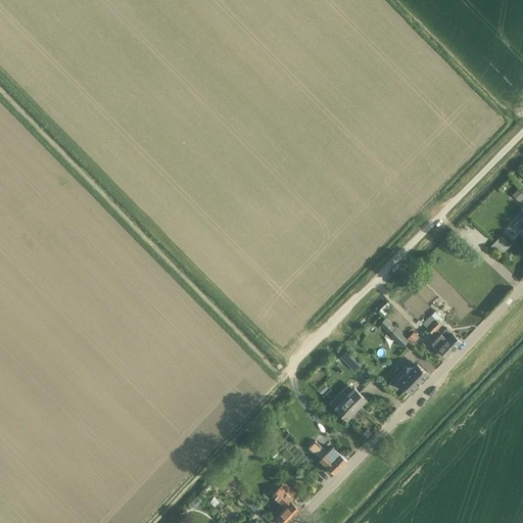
[(522,192),(519,188),(513,194),(522,204),(522,192)]
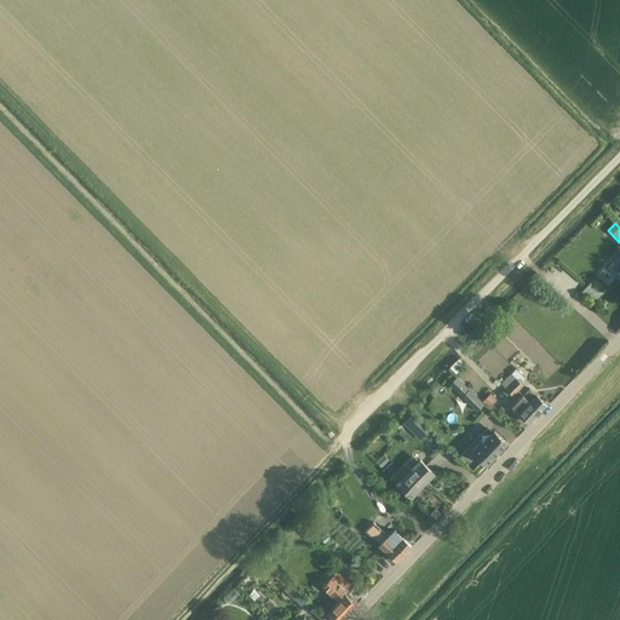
[(597,298),(604,291),(593,280),(586,287),(597,298)]
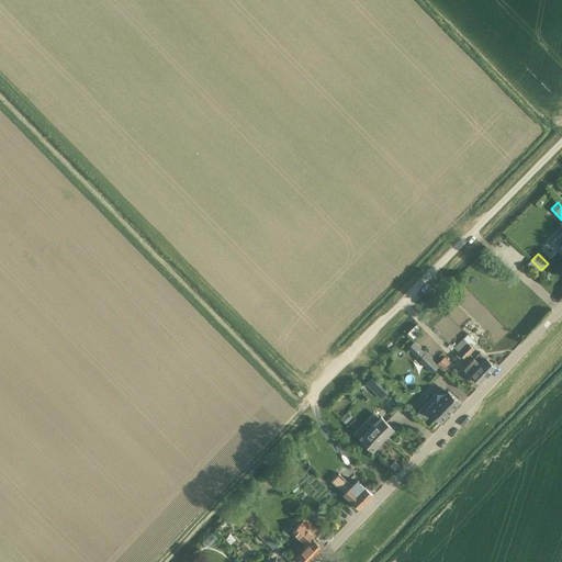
[(463,348),(470,353),(474,349),(473,347),(476,344),(468,334),(465,336),(468,343),(463,348)]
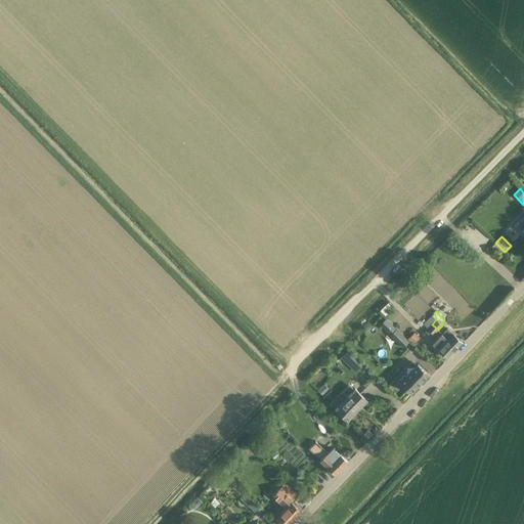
[(424,324),(428,329),(426,331),(429,334),(431,332),(434,335),(438,330),(432,324),(436,319),(434,313),(424,324)]
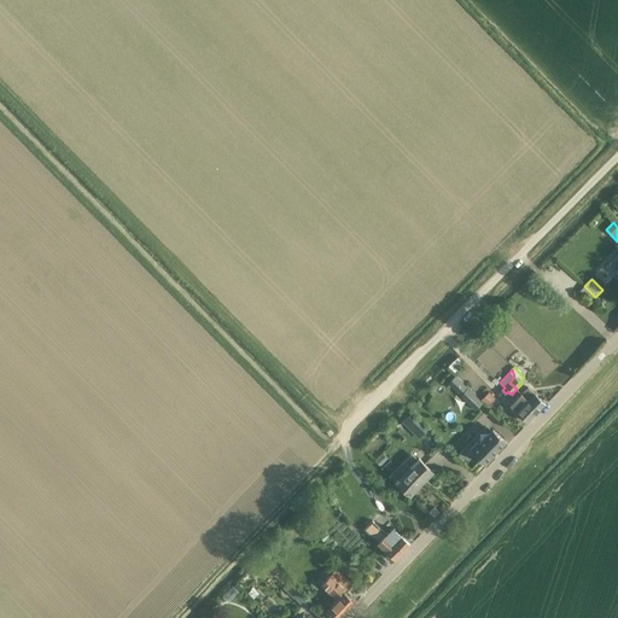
[(455,375),(448,383),(460,395),(476,409),(483,402),(468,388),(455,375)]
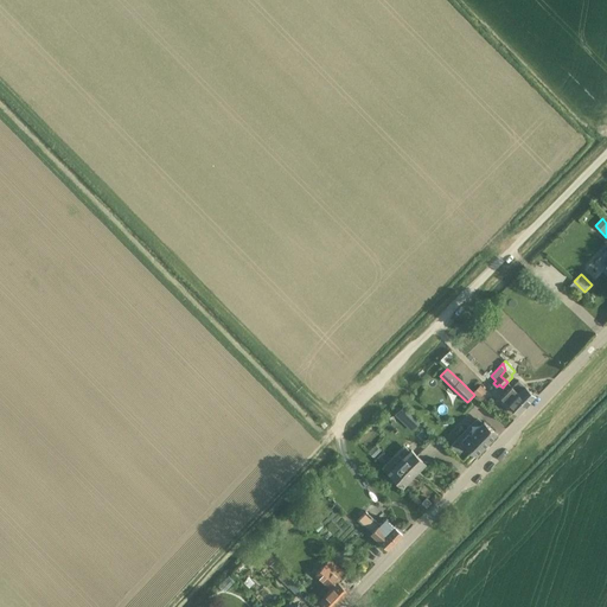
[(518,381),(512,387),(512,388),(518,394),(518,395),(529,404),(536,396),(526,388),(525,387),(518,381)]
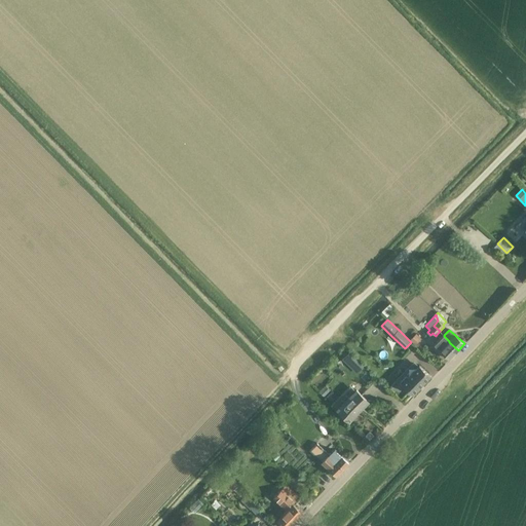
[(421,338),(416,333),(410,340),(420,349),(423,346),(418,342),(421,338)]
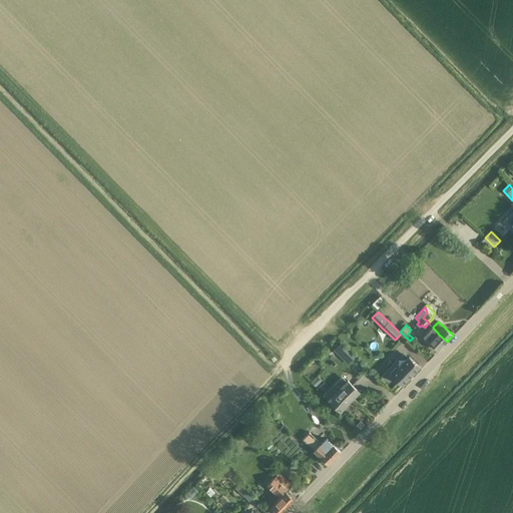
[(433,328),(433,327),(424,336),(431,344),(438,351),(447,342),(438,334),(438,333),(433,328)]
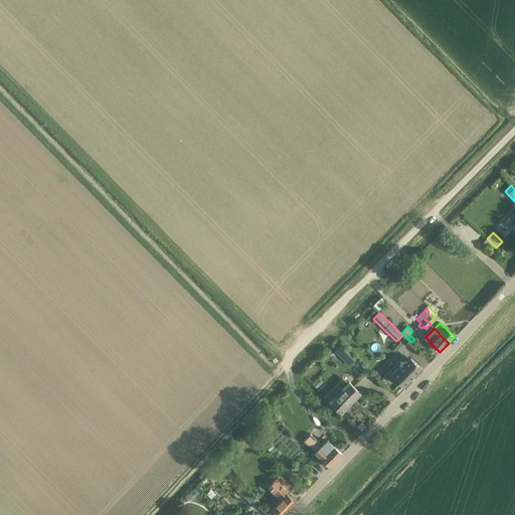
[(342,345),(335,352),(349,366),(356,359),(342,345)]
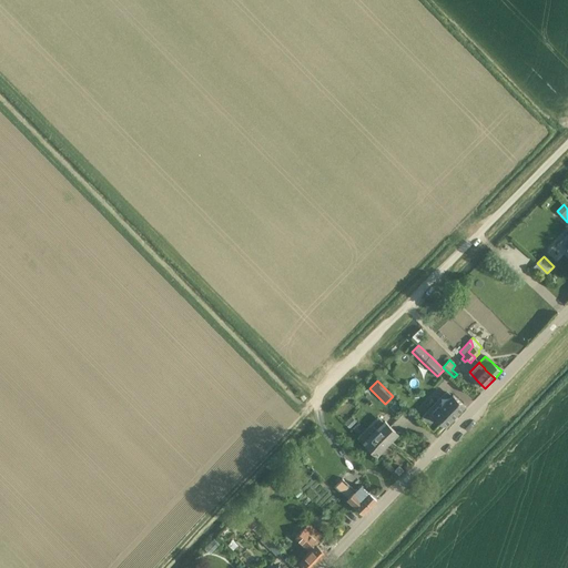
[(464,405),(452,393),(439,406),(438,405),(432,412),(433,413),(432,414),(444,425),(464,405)]
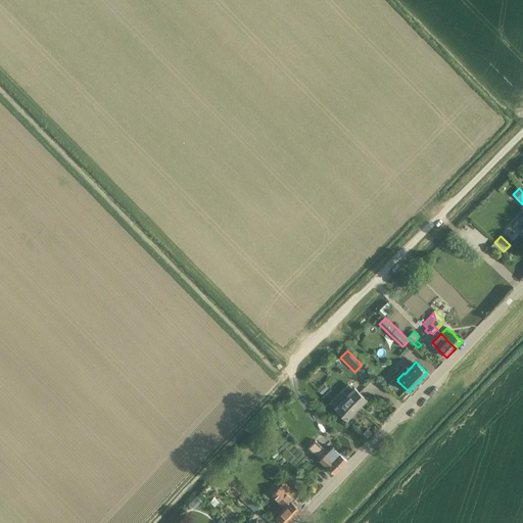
[(324,383),(318,389),(322,394),(329,387),(324,383)]
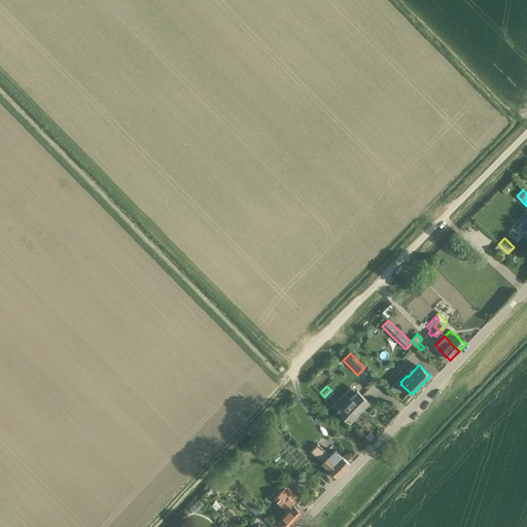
[(350,421),(369,402),(357,390),(350,398),(339,410),(350,421)]
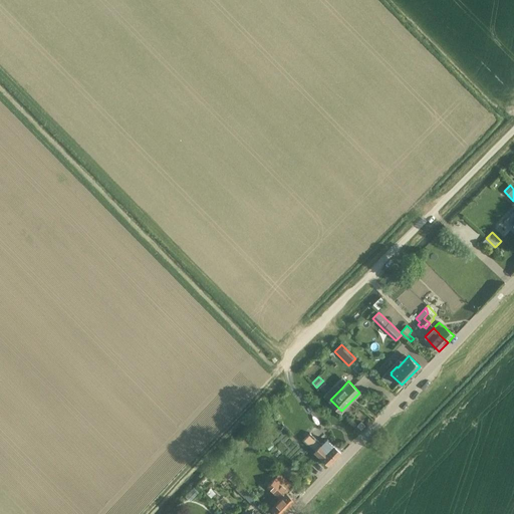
[(322,387),(318,391),(323,396),(327,392),(322,387)]
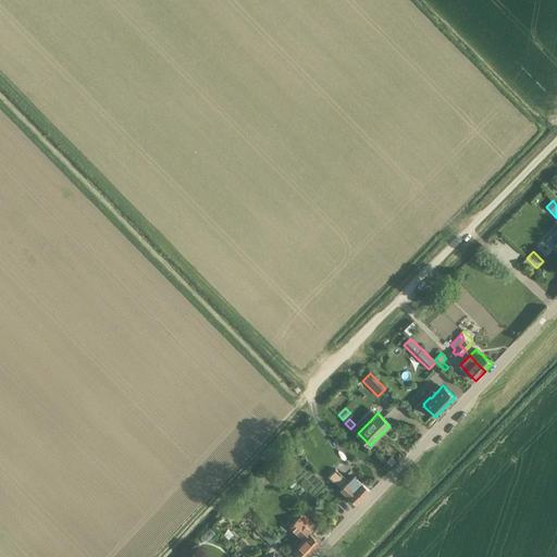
[(396,462),(392,458),(387,462),(387,463),(392,467),(396,462)]
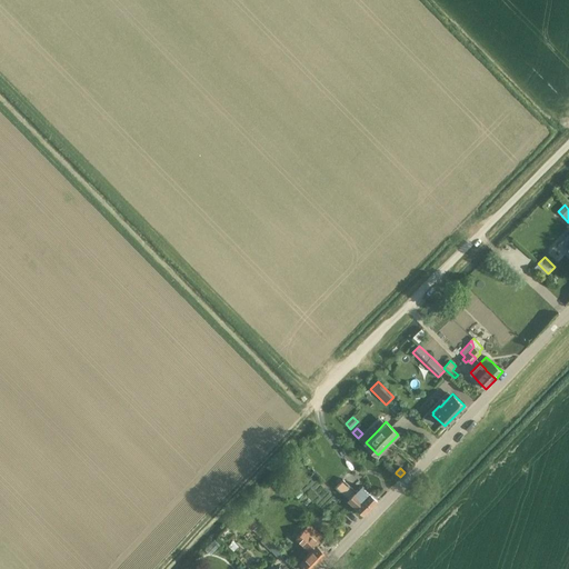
[(356,492),(348,499),(356,507),(365,515),(378,501),(361,486),(356,492)]
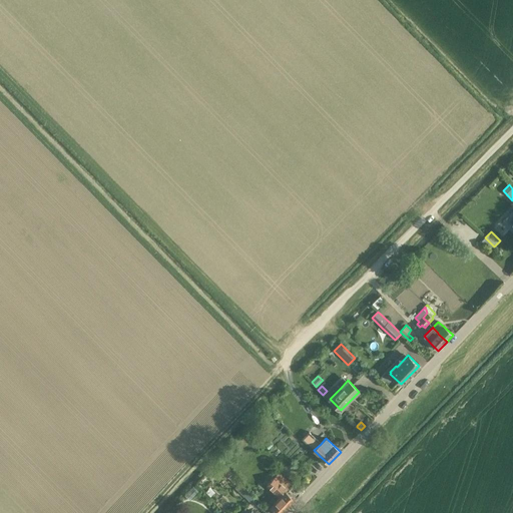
[(226,467),(221,472),(225,476),(226,475),(230,471),(226,467)]
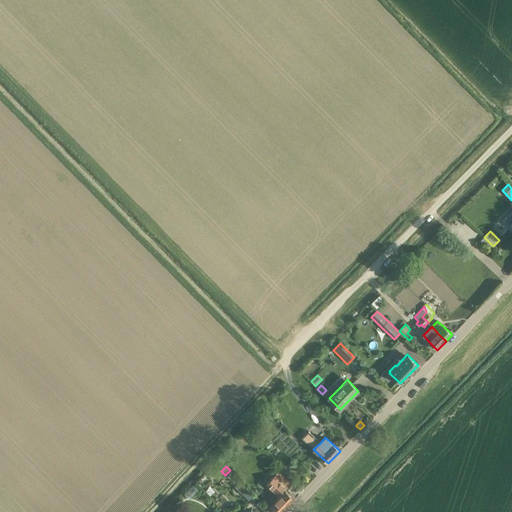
[(279,471),(274,477),(266,484),(275,493),(267,501),(272,505),(270,506),(276,511),(281,511),(294,499),(287,492),(292,486),(283,477),(284,476),(279,471)]
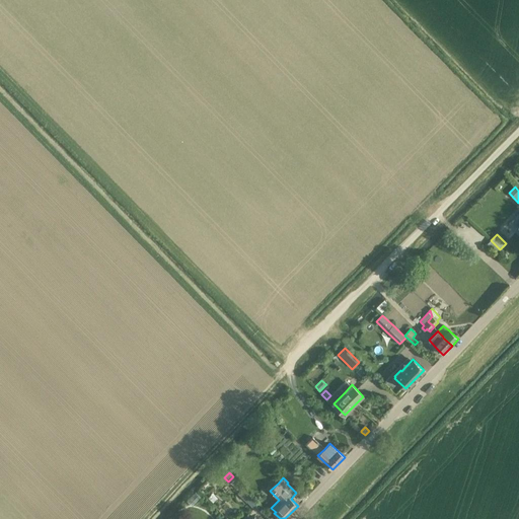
[(231,483),(239,492),(238,493),(247,502),(252,497),(238,482),(235,478),(231,483)]
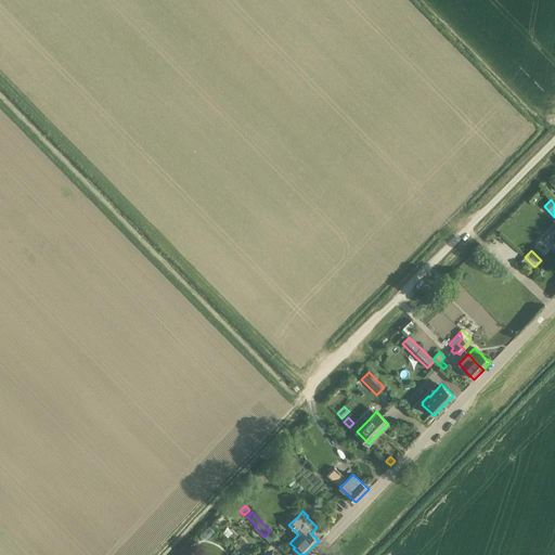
[(209,526),(201,536),(205,541),(215,531),(209,526)]
